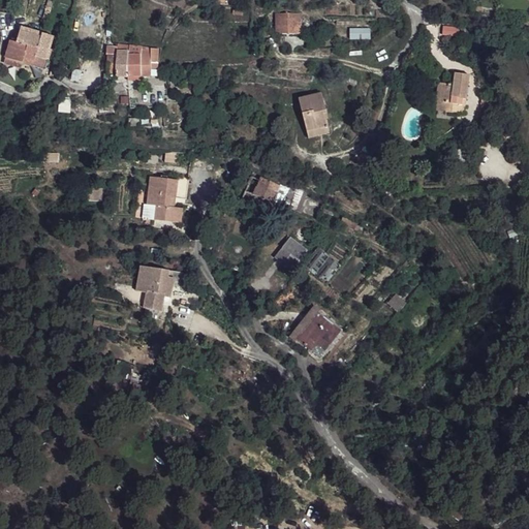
[(48,24),(54,3),(50,1),(43,23),(48,24)]
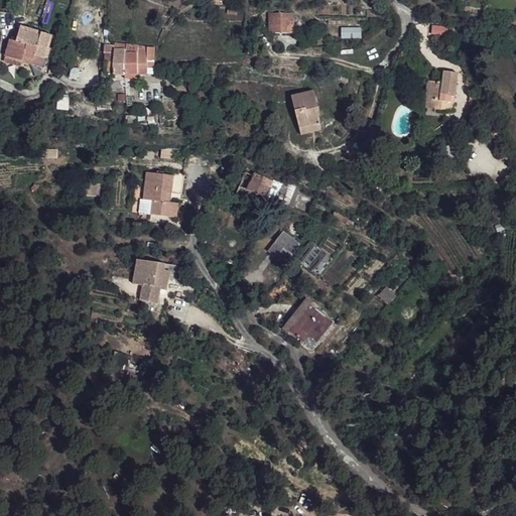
[(165,15),(172,17),(174,10),(166,7),(164,14),(165,15)]
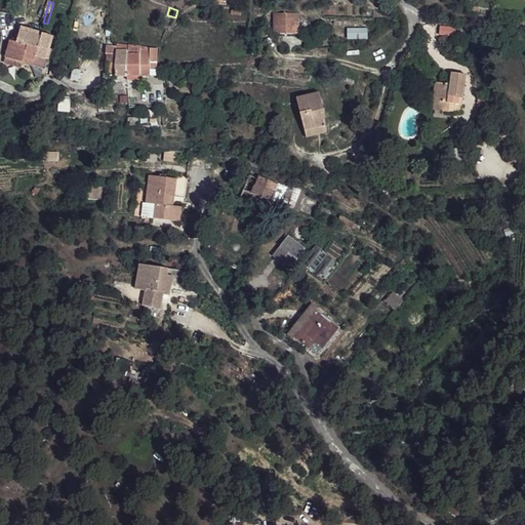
[(241,9),(232,8),(231,15),(240,16),(241,9)]
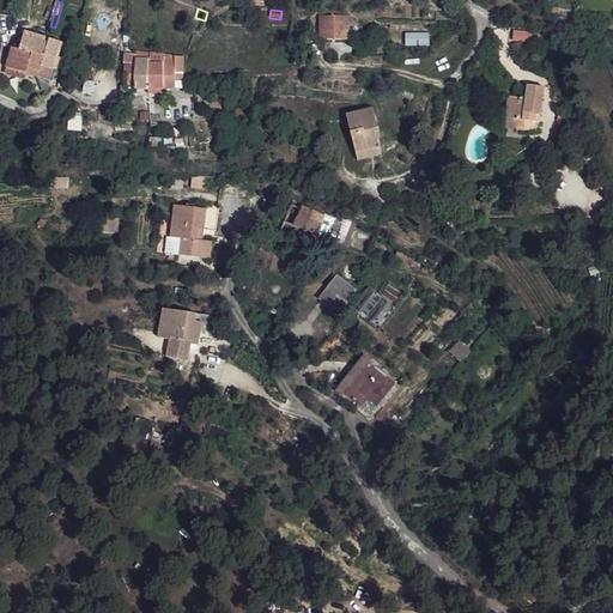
[(349,41),(349,17),(322,17),(322,30),(321,30),(321,41),(349,41)]
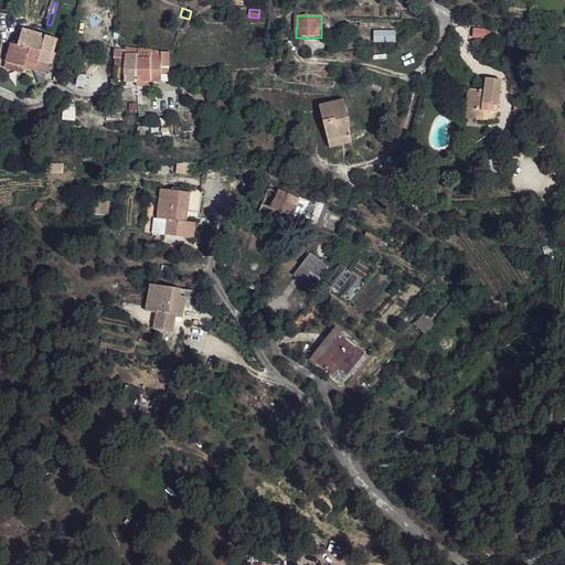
[(490,30),(473,29),(472,36),(489,39),(490,30)]
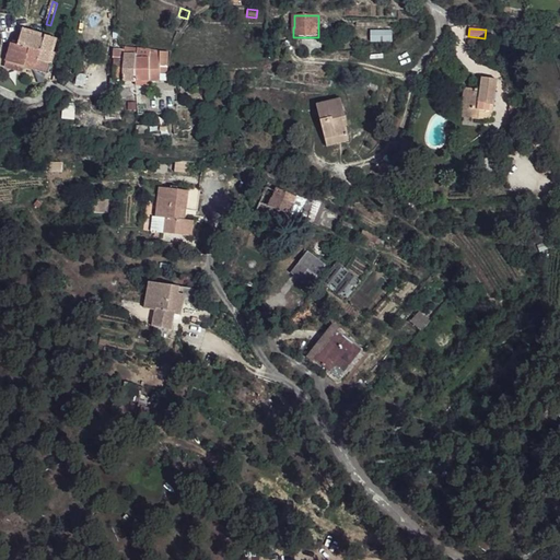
[(12,43),(7,60),(24,66),(49,73),(55,53),(54,53),(58,39),(24,30),(19,45),(12,43)]
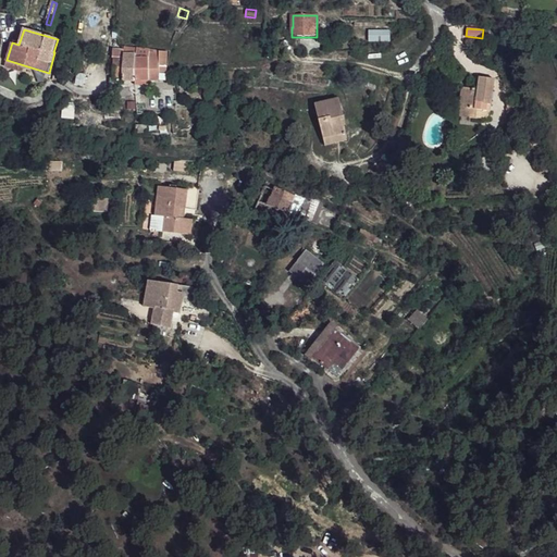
[(387,31),(368,31),(369,41),(387,41),(387,31)]
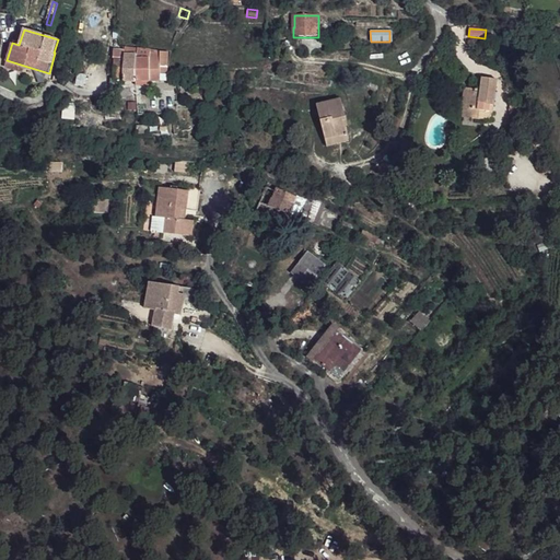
[(137,81),(151,82),(151,81),(160,81),(160,71),(160,69),(160,62),(161,55),(151,53),(151,49),(144,48),(144,58),(141,58),(138,58),(137,81)]
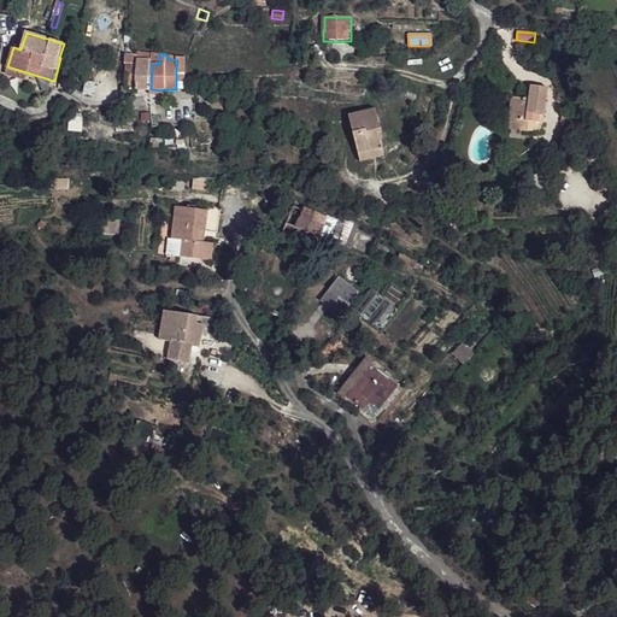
[(139,56),(129,56),(128,63),(128,82),(127,84),(136,86),(137,59),(139,56)]
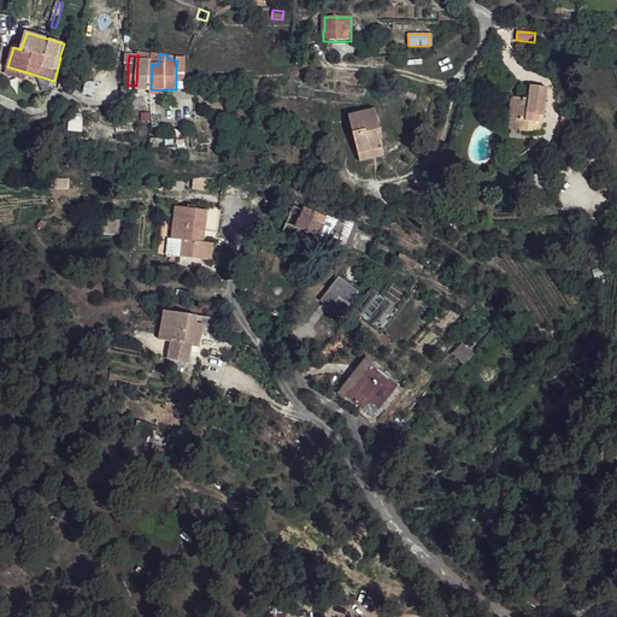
[(152,64),(152,62),(137,59),(136,86),(136,89),(137,89),(151,89),(152,64)]
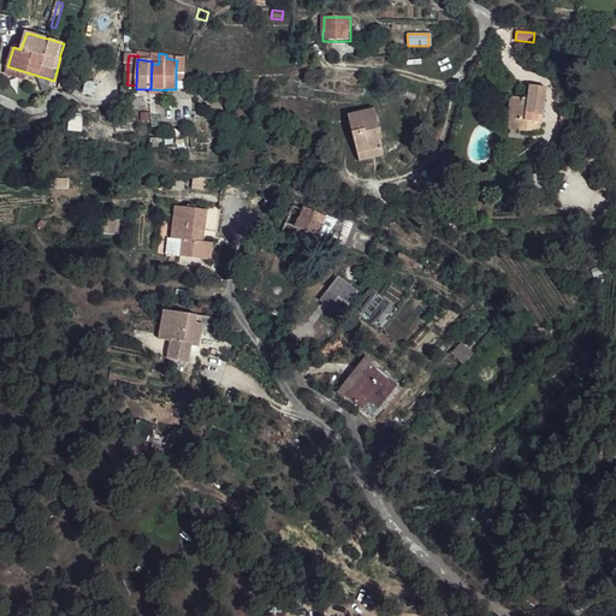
[(190,60),(177,59),(177,60),(176,69),(176,76),(188,77),(190,60)]
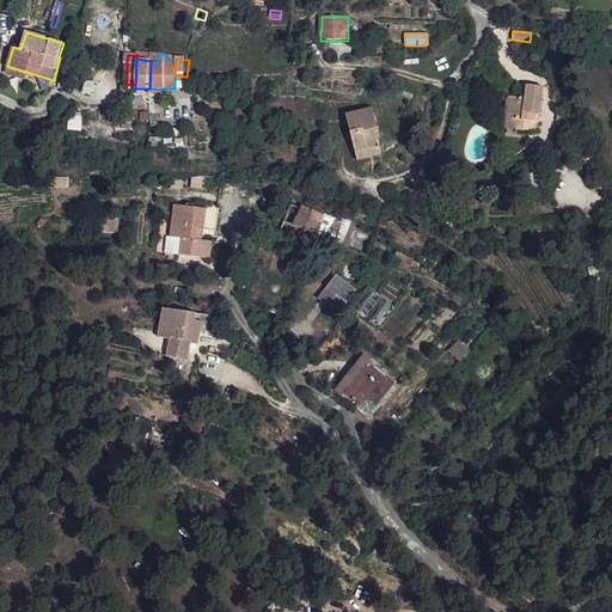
[(26,72),(7,66),(5,75),(24,81),(26,72)]
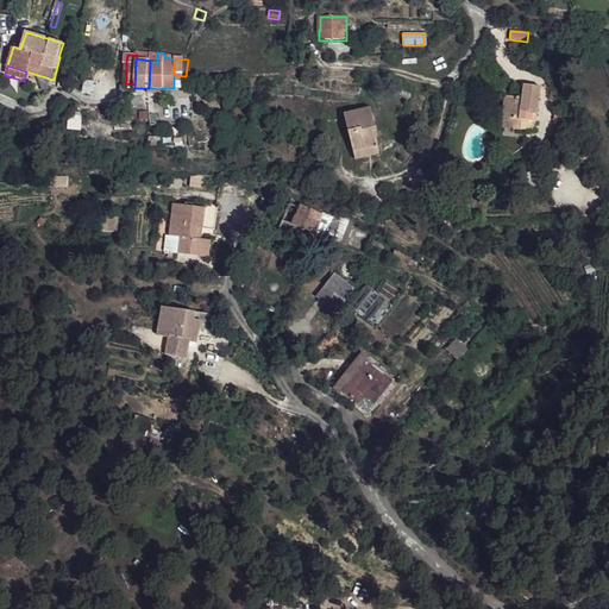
[(125,86),(125,94),(136,95),(136,88),(135,88),(135,85),(125,83),(125,86)]
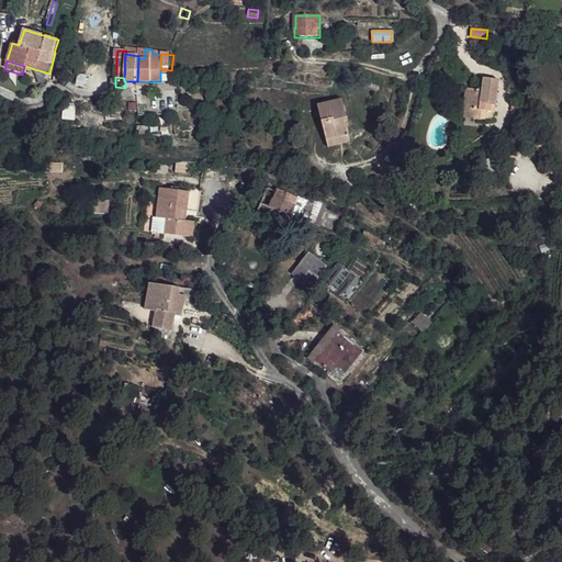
[(483,79),(481,90),(470,89),(467,110),(474,111),(473,120),(493,122),(494,112),(491,112),(492,107),(495,107),(498,80),(483,79)]
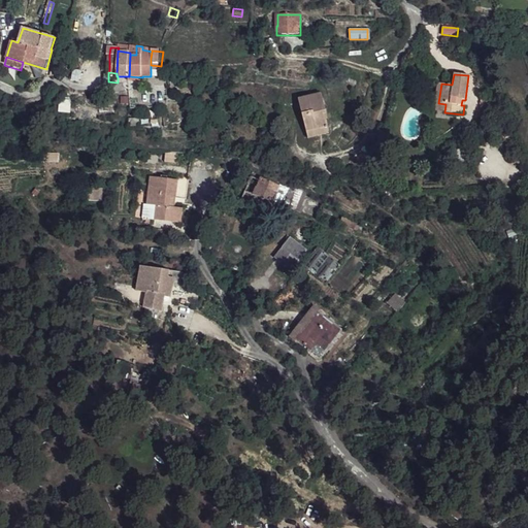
[(298,99),(307,132),(327,127),(325,120),(324,114),(326,114),(321,93),(298,99)]
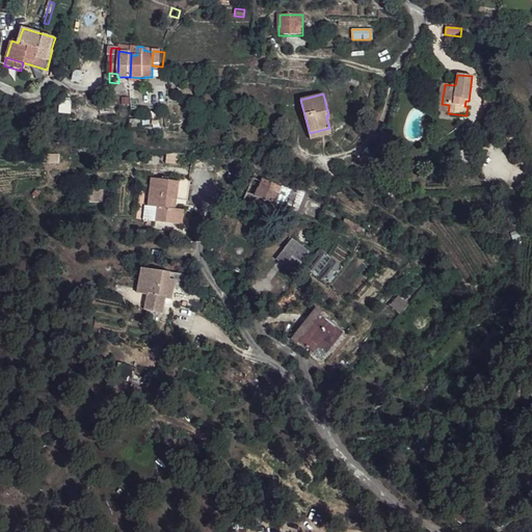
[(71,114),(72,101),(60,100),(59,113),(71,114)]
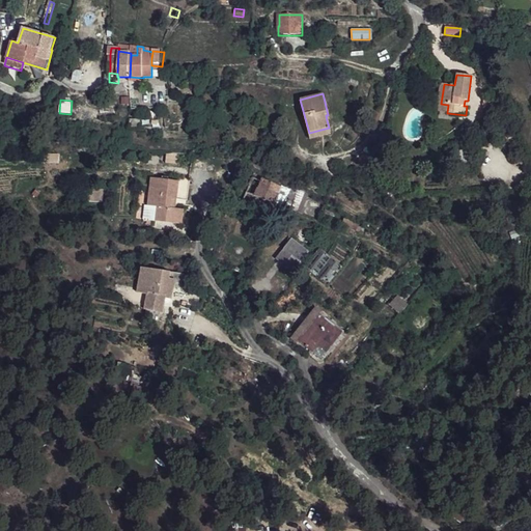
[(484,103),(486,114),(496,112),(493,101),(484,103)]
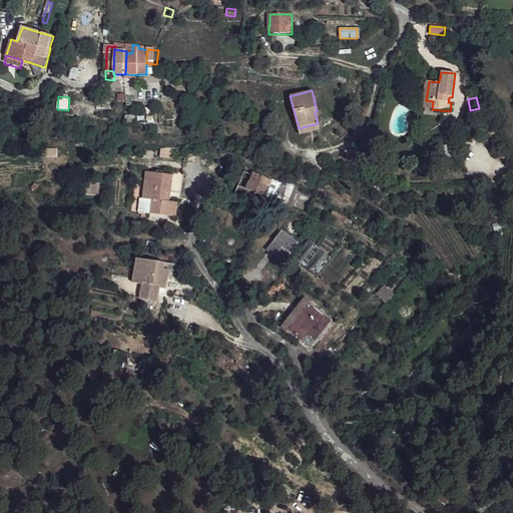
[(426,100),(422,108),(432,109),(433,101),(426,100)]
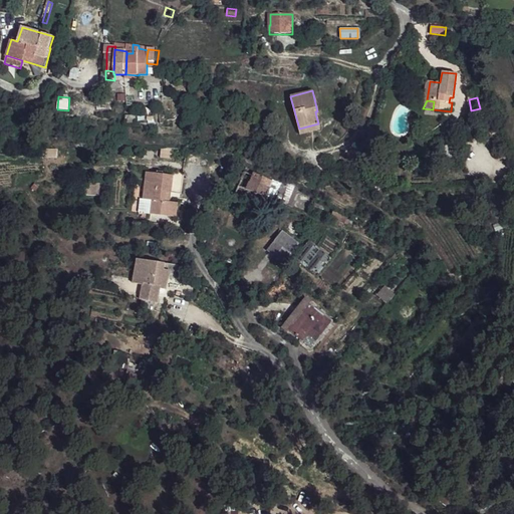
[(320,131),(318,123),(299,129),(300,136),(320,131)]
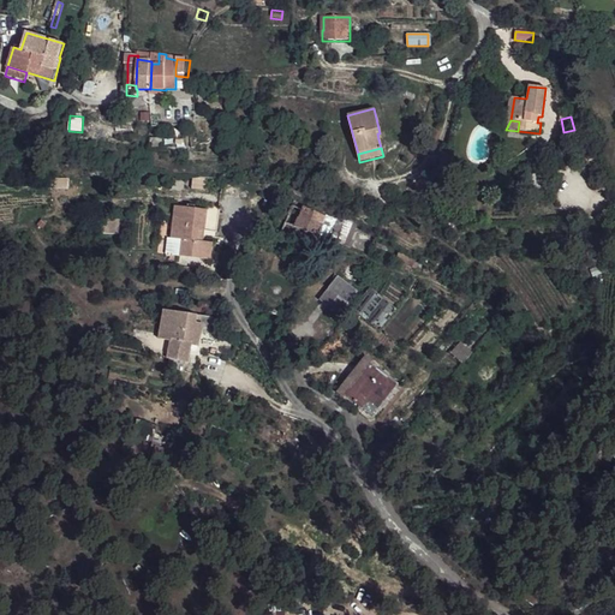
[(610,210),(613,195),(596,192),(595,208),(597,209),(609,210),(610,210)]
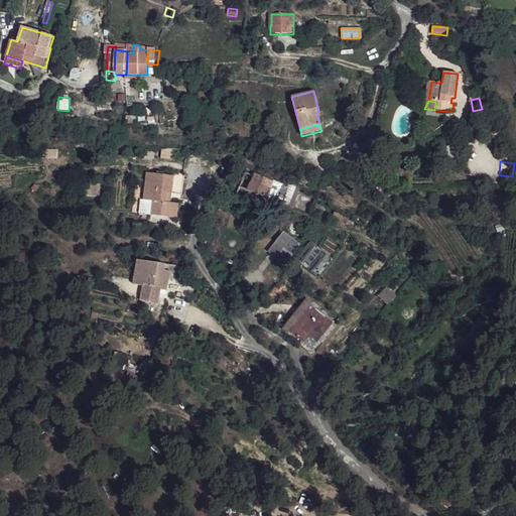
[(151,215),(176,218),(178,204),(170,203),(165,202),(166,192),(172,194),(173,175),(147,172),(143,200),(153,201),(151,215)]
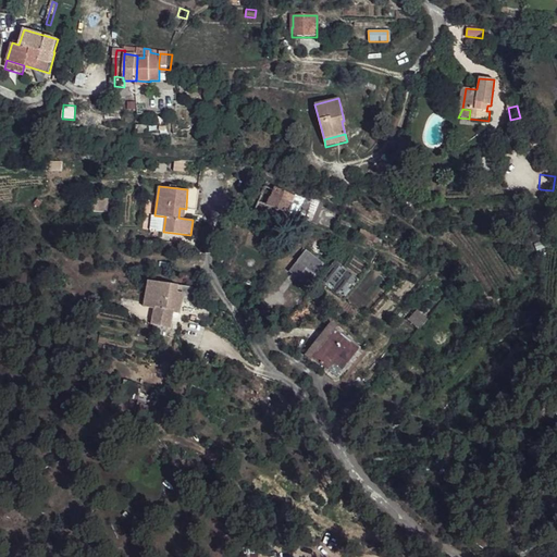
[(295,195),(275,186),(268,205),(312,222),(320,202),(295,195)]
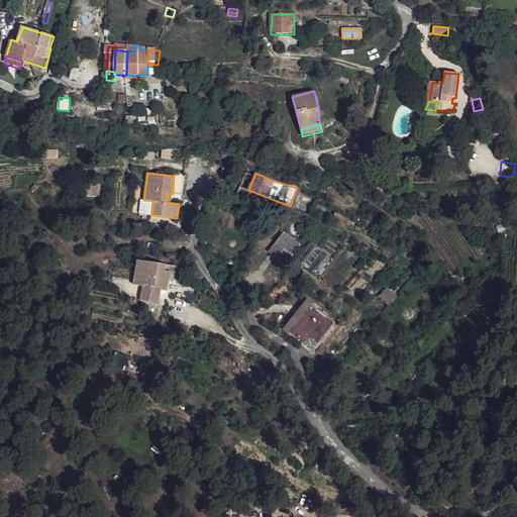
[(297,188),(290,206),(294,207),(301,189),(297,188)]
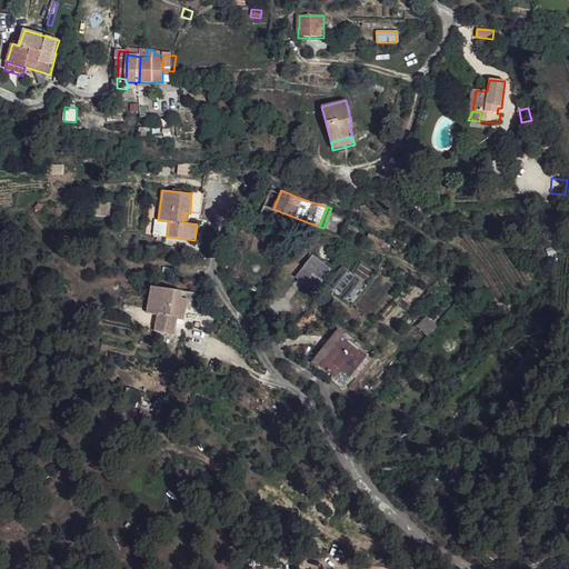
[(388,239),(370,232),(367,240),(386,247),(388,239)]
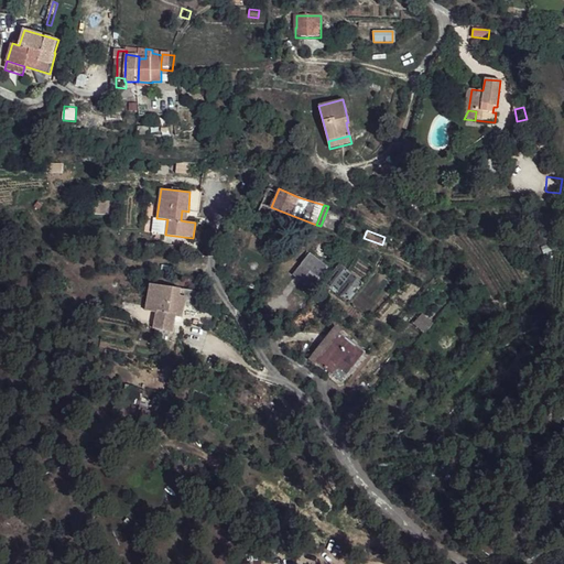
[(328,268),(311,253),(293,275),(312,289),(328,268)]
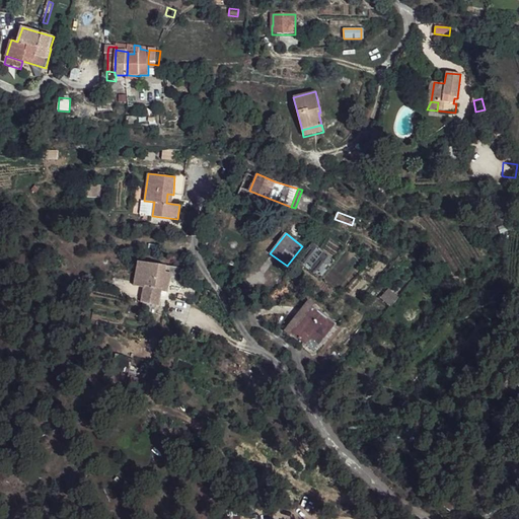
[(298,261),(320,279),(335,261),(312,242),(298,261)]
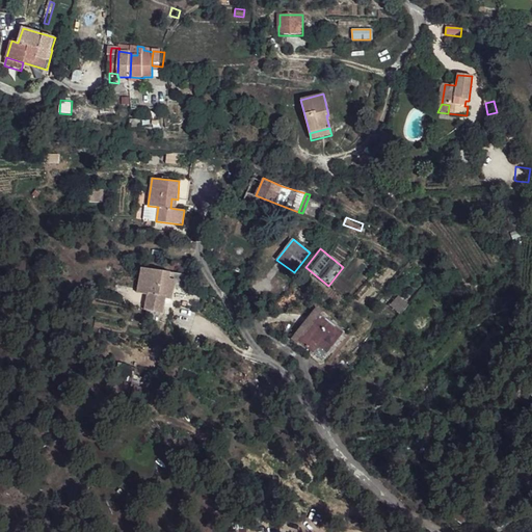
[(137,293),(148,295),(144,311),(147,311),(160,314),(162,314),(165,299),(171,300),(174,288),(183,290),(185,274),(143,268),(137,293)]
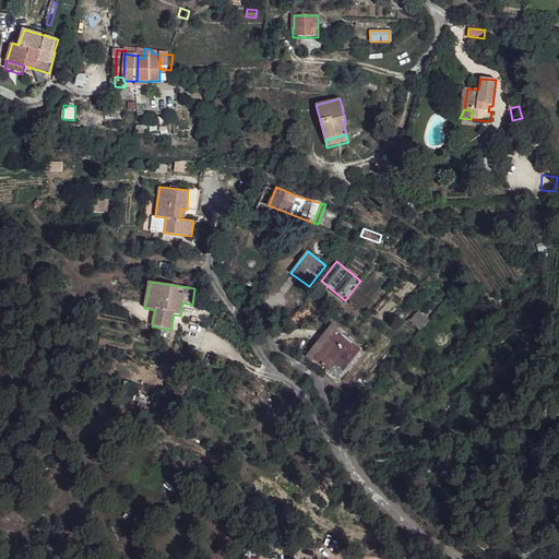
[(312,361),(313,359),(336,331),(341,333),(343,331),(333,323),(307,356),(312,361)]
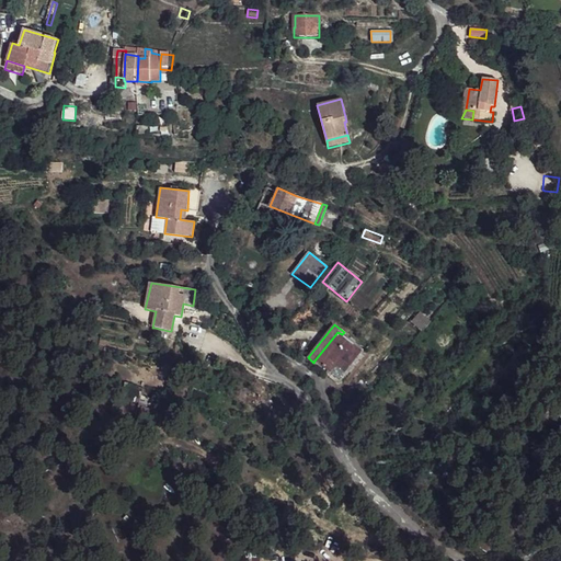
[(169,331),(155,328),(153,335),(168,339),(169,331)]
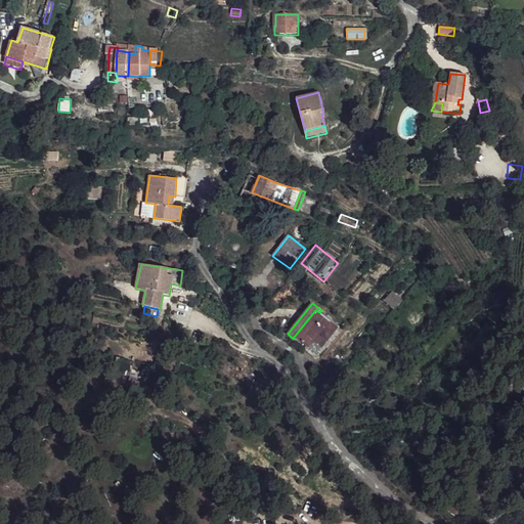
[(319,312),(315,310),(294,337),(317,355),(339,328),(319,312)]
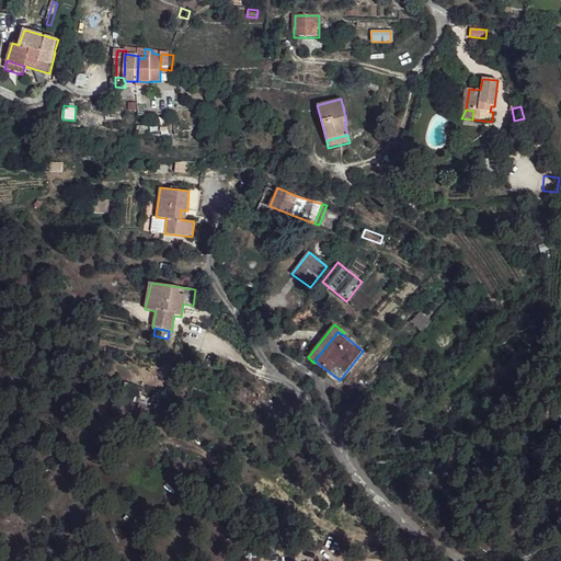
[(141,397),(138,407),(142,409),(145,409),(148,399),(141,397)]
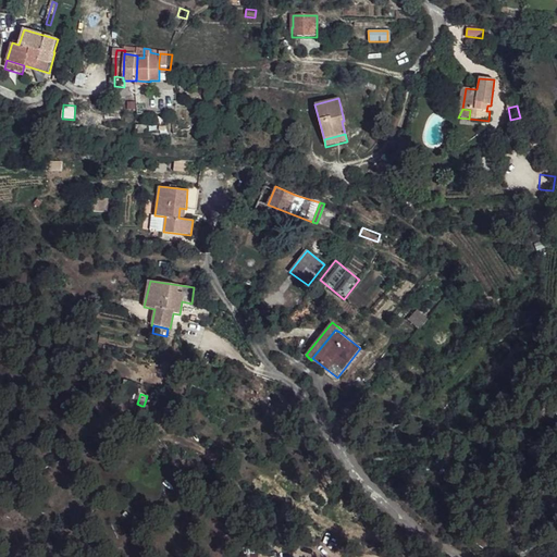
[(156,410),(141,406),(136,421),(151,425),(156,410)]
